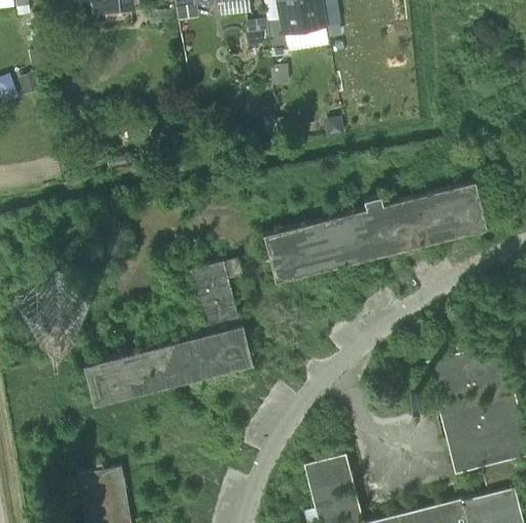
[(0,0),(0,10),(17,9),(14,0),(0,0)]
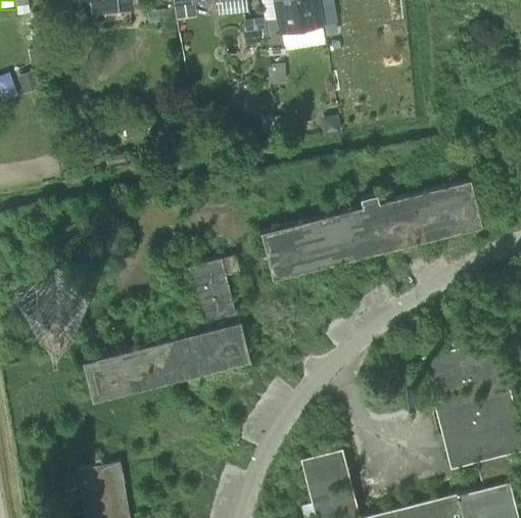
[(77,0),(79,16),(132,11),(130,0),(77,0)]
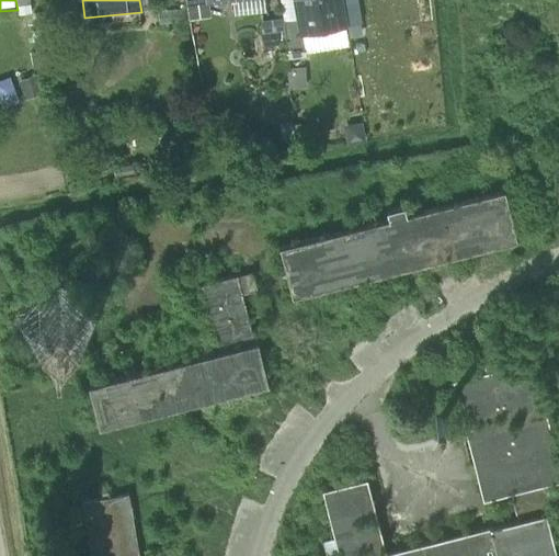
[(207,0),(186,0),(189,10),(190,10),(209,8),(209,3),(208,4),(207,0)]
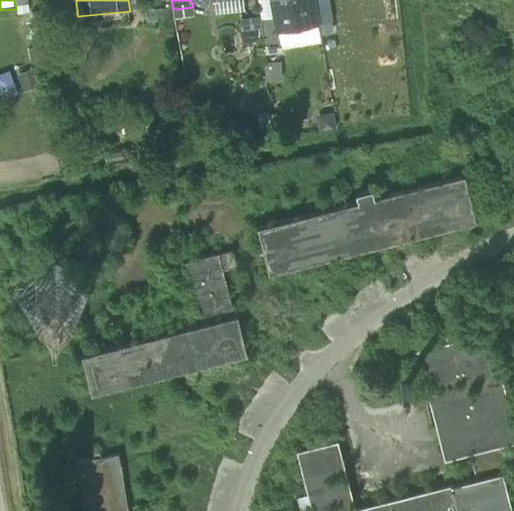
[(228,0),(214,1),(215,16),(245,13),(243,0),(228,0)]
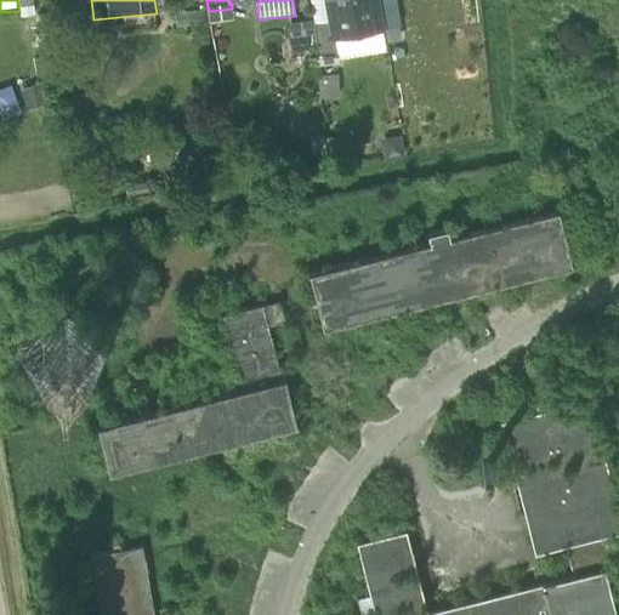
[(333,27),(328,0),(311,0),(316,29),(333,27)]
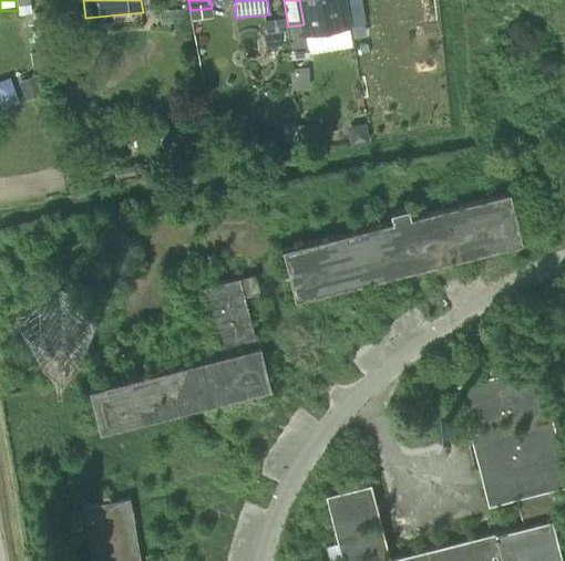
[(299,0),(304,24),(306,39),(307,39),(347,32),(341,0),(299,0)]
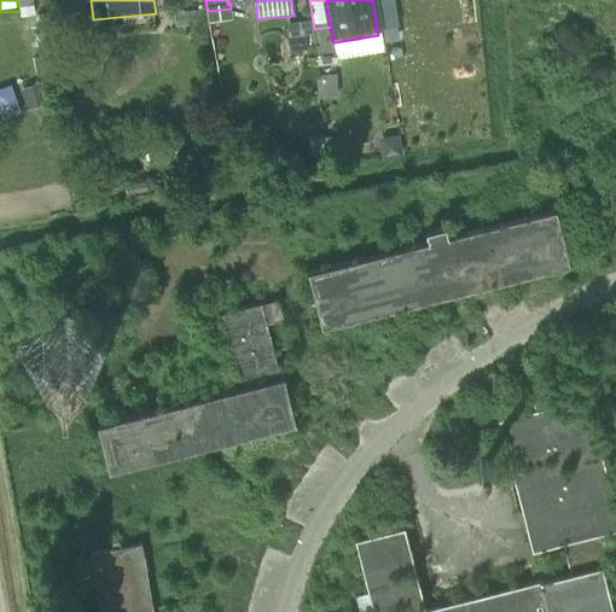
[(372,0),(378,35),(385,34),(401,31),(395,0),(372,0)]
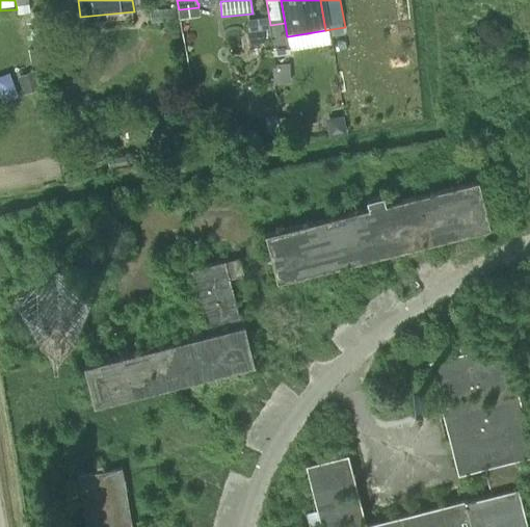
[(199,7),(180,9),(182,24),(201,21),(199,7)]
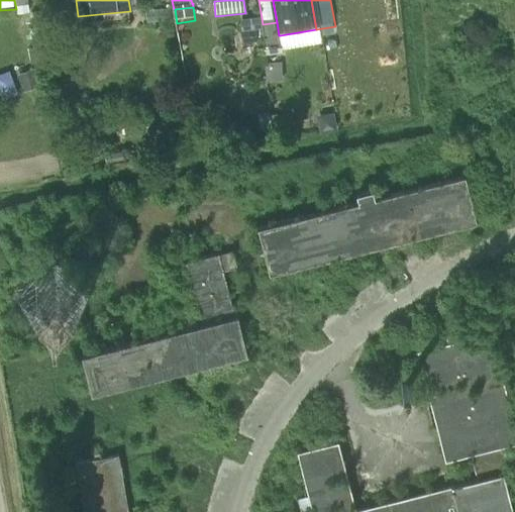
[(173,25),(172,11),(147,12),(148,26),(173,25)]
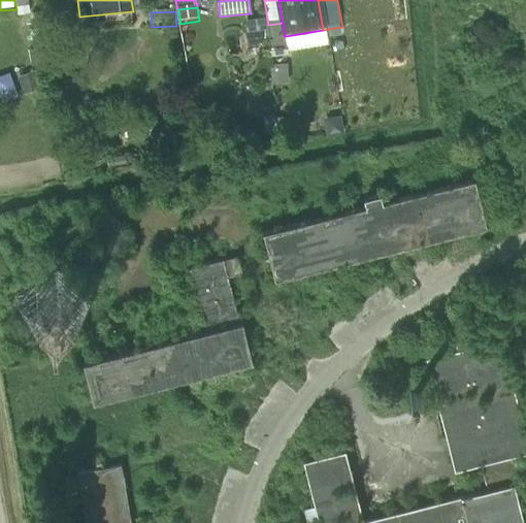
[(268,33),(267,21),(247,23),(248,35),(268,33)]
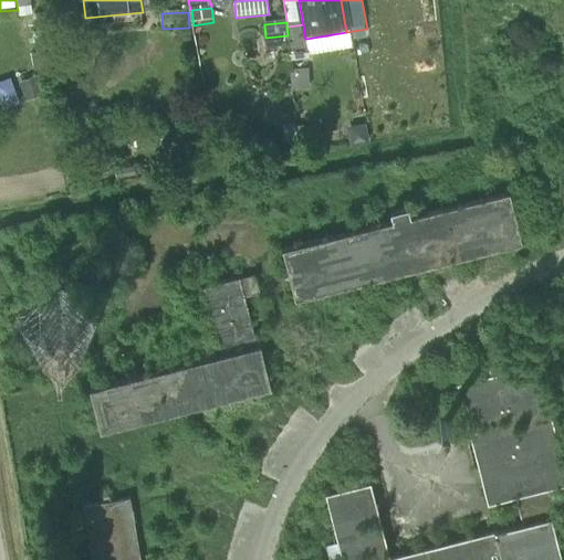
[(288,27),(292,60),(310,56),(306,39),(305,39),(303,24),(288,27)]
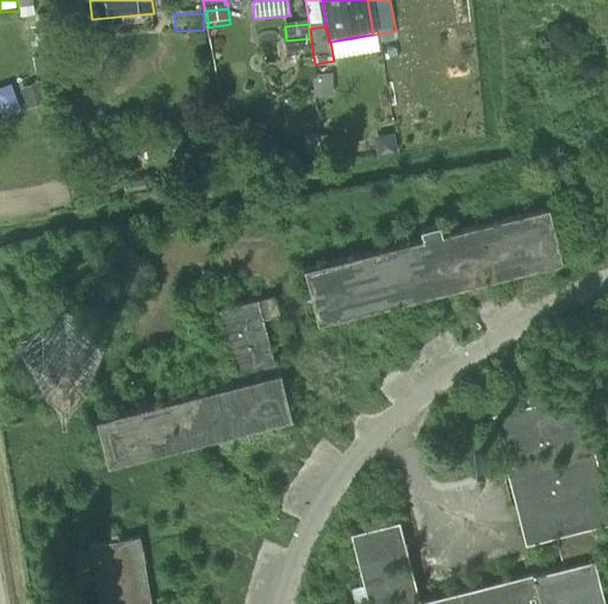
[(373,35),(330,42),(334,61),(334,63),(384,56),(380,33),(373,35)]
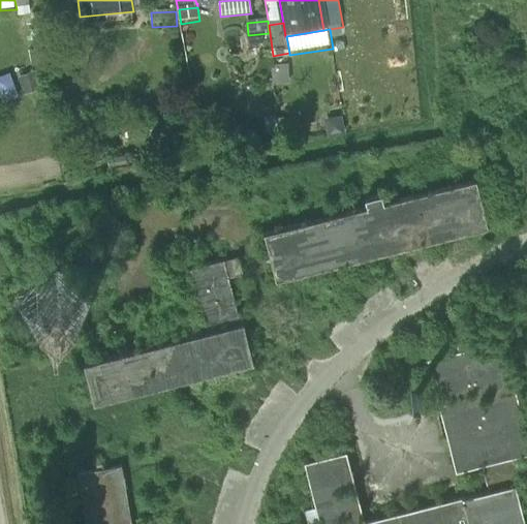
[(290,68),(272,70),(274,89),(292,88),(290,68)]
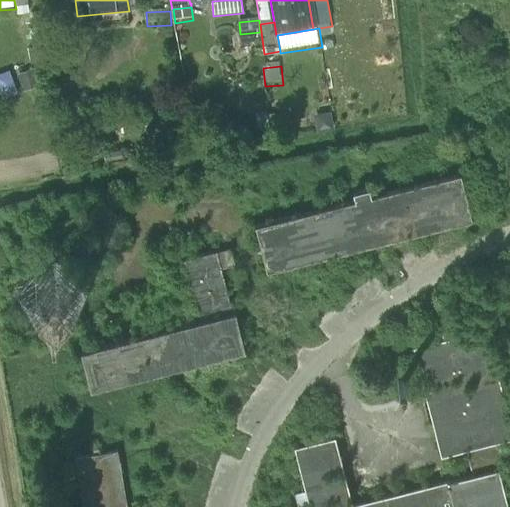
[(42,89),(35,72),(18,79),(26,96),(42,89)]
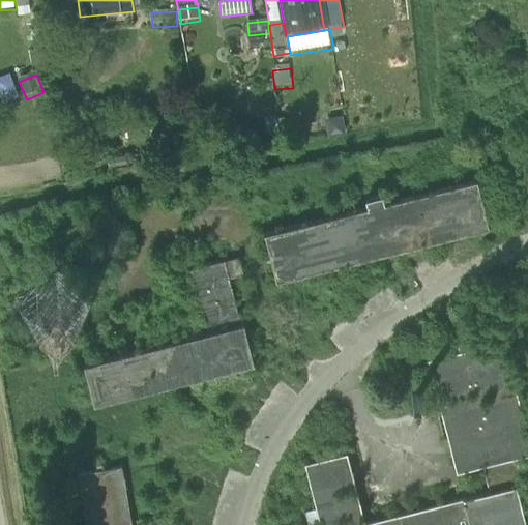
[(329,143),(348,139),(344,120),(325,124),(329,143)]
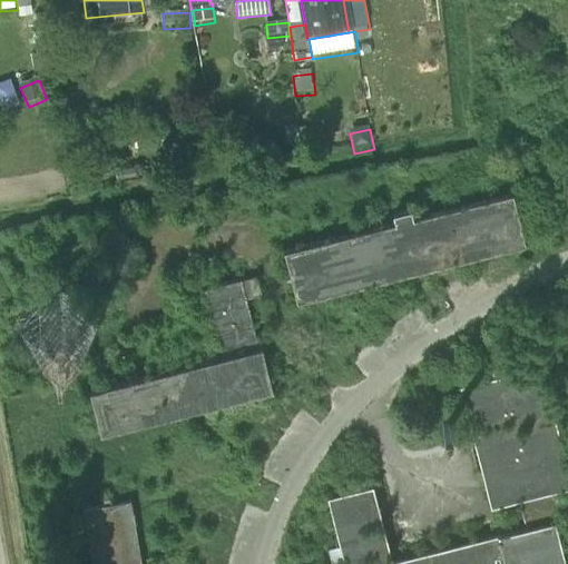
[(301,147),(299,130),(286,131),(287,148),(301,147)]
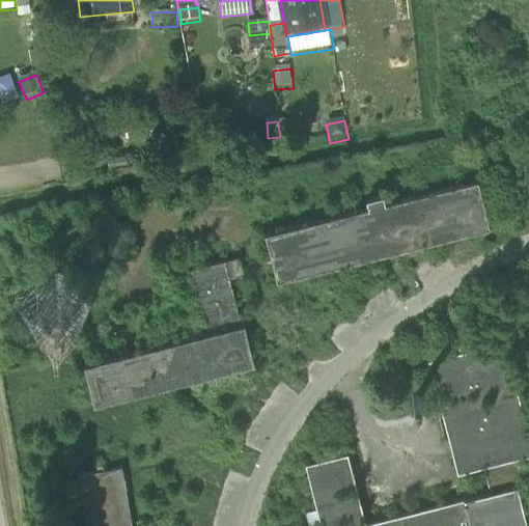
[(266,238),(278,285),(491,231),(478,184),(386,208),(384,199),(367,203),(369,212),(266,238)]
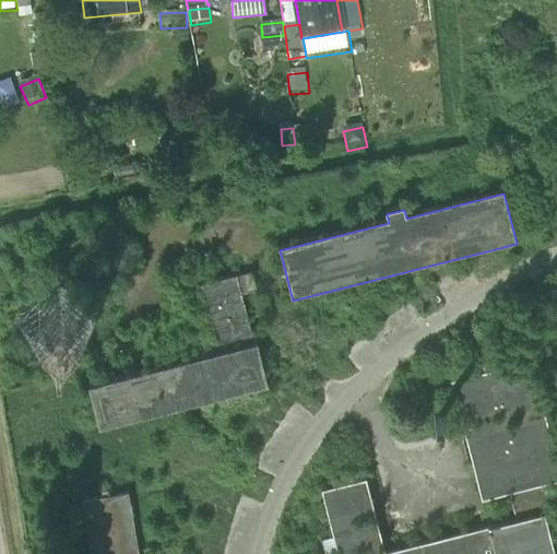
[(23,320),(75,357),(99,317),(146,267),(123,247),(74,299),(50,282),(23,320)]
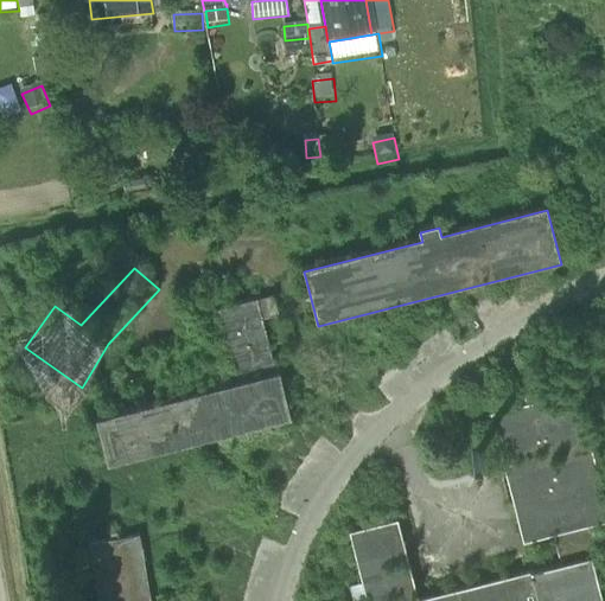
[(275,299),(259,304),(265,324),(281,320),(275,299)]
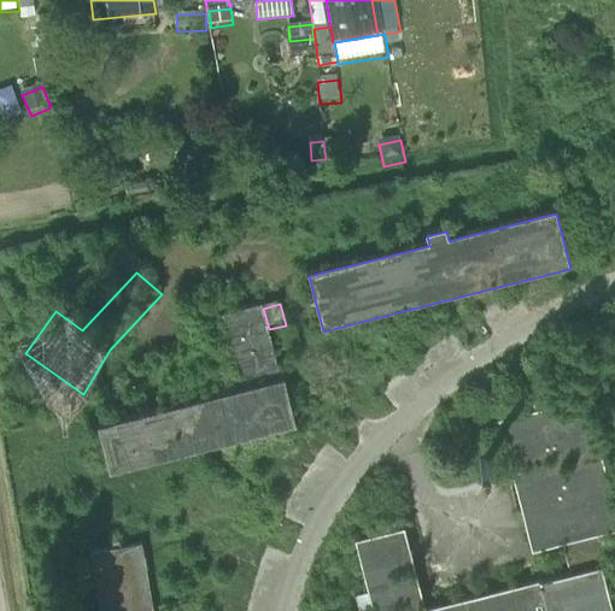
[(99,429),(111,476),(298,429),(286,382),(282,382),(269,329),(263,309),(223,318),(242,393),(99,429)]
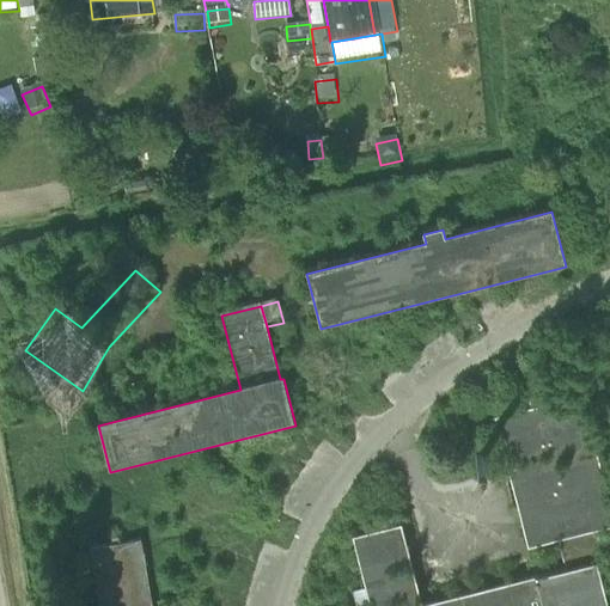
[(609,605),(591,534),(609,530),(609,501),(584,397),(495,420),(529,550),(559,543),(566,571),(536,579),(536,580),(437,605),(421,605),(402,528),(354,540),(370,605),(609,605)]
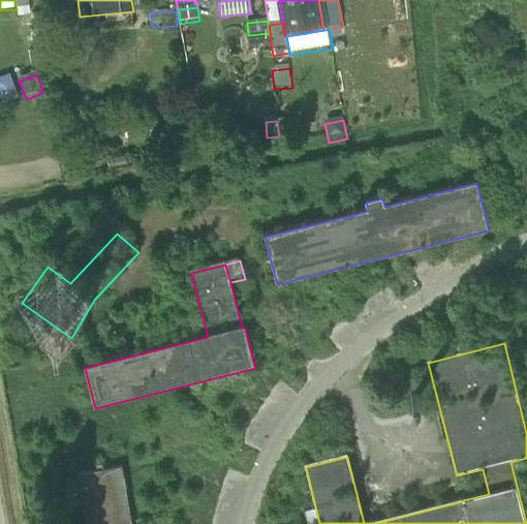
[(79,478),(86,523),(131,523),(123,470),(79,478)]
